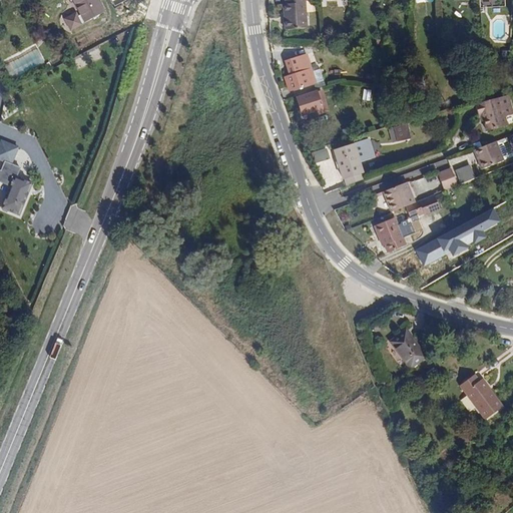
[(73,0),(81,14),(77,15),(75,12),(64,18),(70,29),(85,21),(103,11),(97,0),(73,0)]
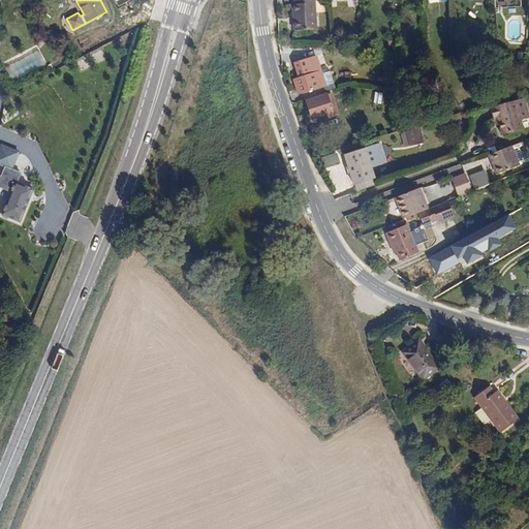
[(318,28),(316,0),(296,0),(297,3),(294,3),(297,29),(318,28)]
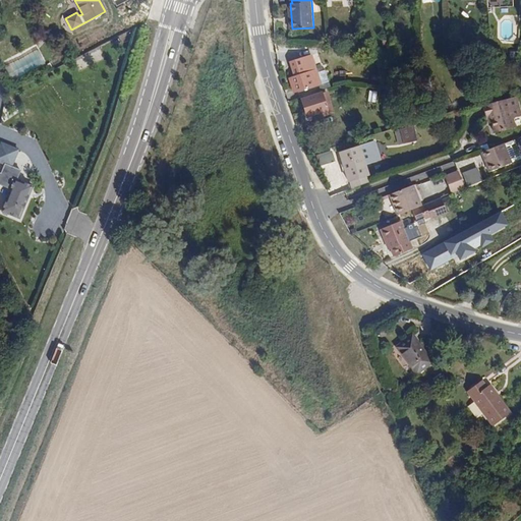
[(321,84),(311,54),(287,61),(292,76),(288,77),(292,94),(321,84)]
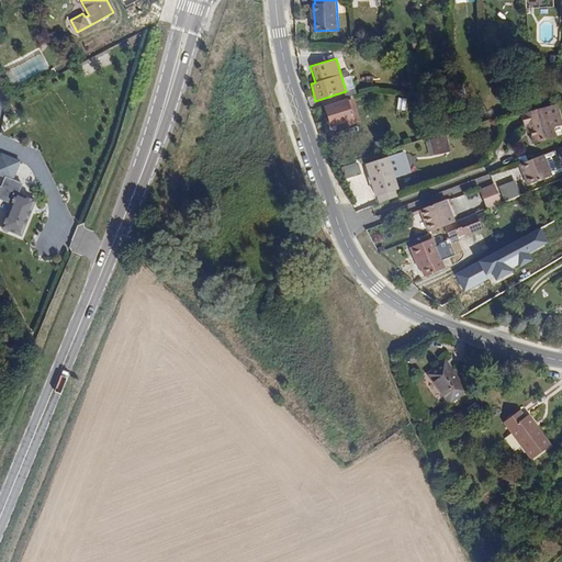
[(345,78),(348,90),(353,89),(350,76),(345,78)]
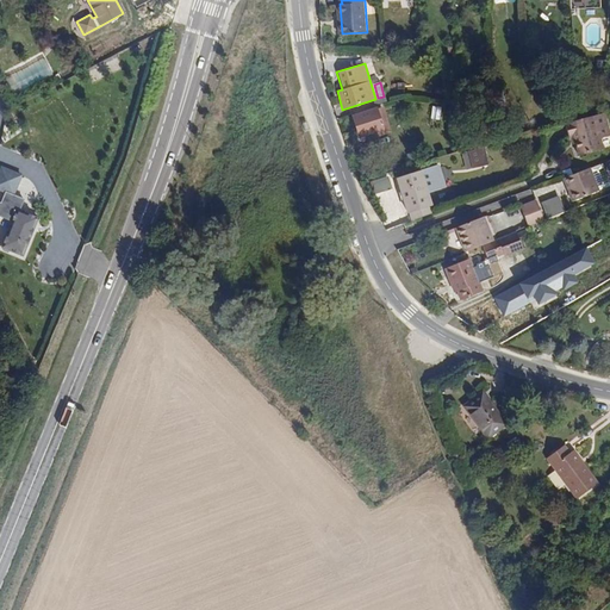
[(375,107),(353,114),(359,135),(381,128),(375,107)]
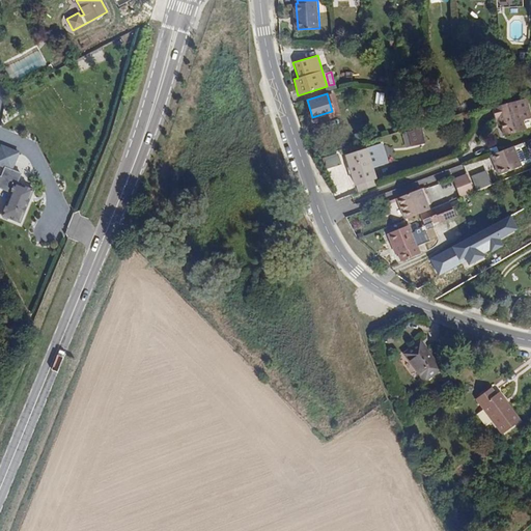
[(522,130),(515,101),(492,106),(495,117),(500,117),(503,134),(522,130)]
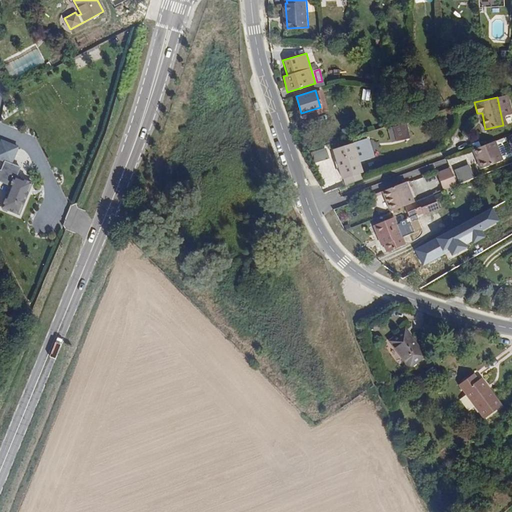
[(408,125),(389,126),(390,142),(410,140),(408,125)]
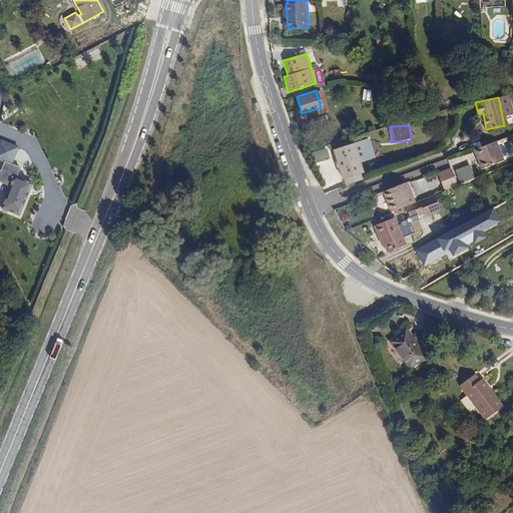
[(343,177),(345,177),(347,183),(364,176),(358,159),(372,153),(365,136),(332,148),(343,177)]
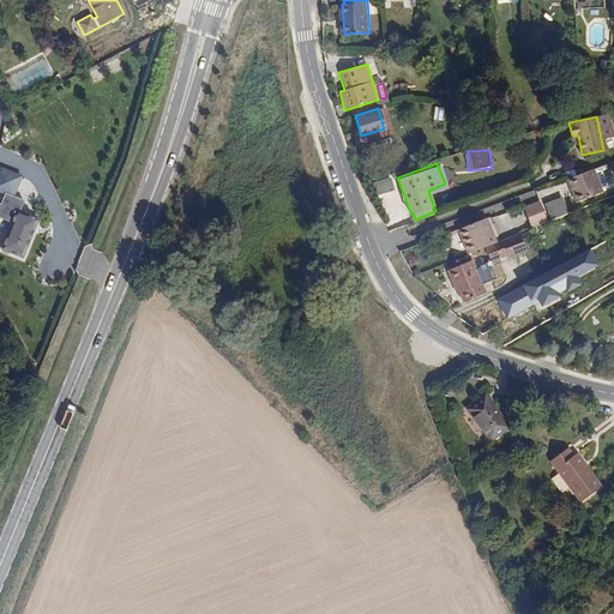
[(593,169),(566,179),(575,203),(601,193),(593,169)]
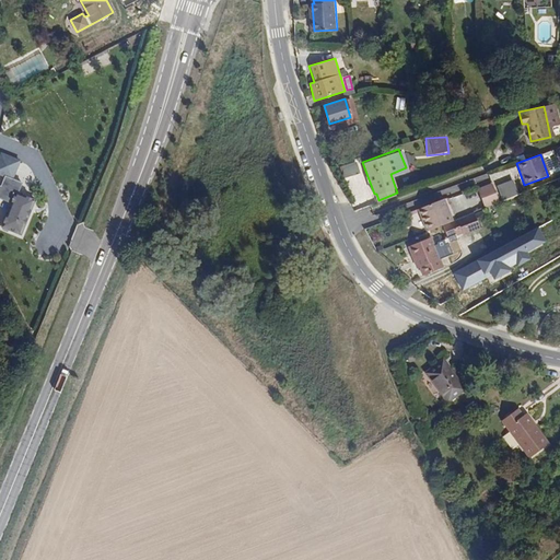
[(19,162),(1,155),(0,156),(0,174),(12,179),(19,162)]
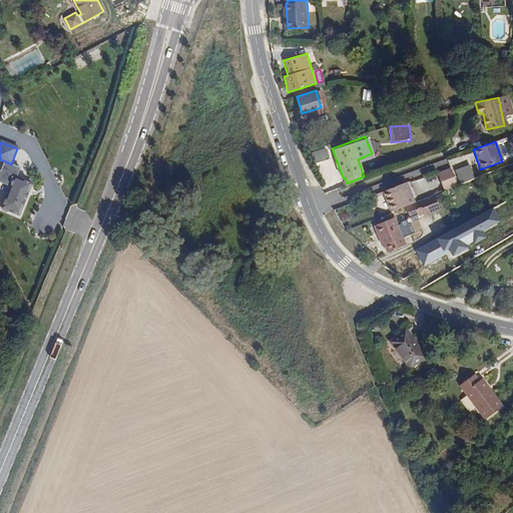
[(314,152),(318,162),(331,158),(327,148),(314,152)]
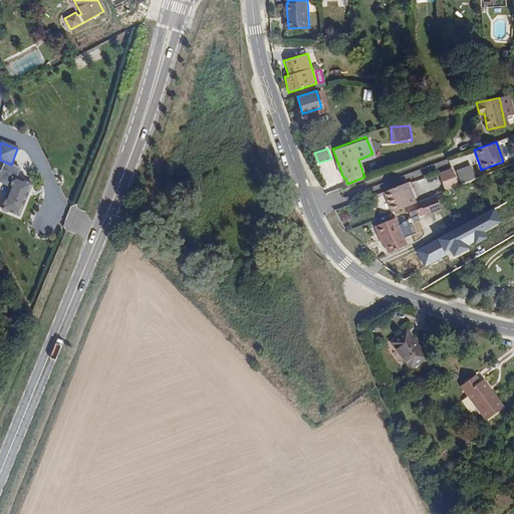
[(472,166),(458,170),(462,184),(477,180),(472,166)]
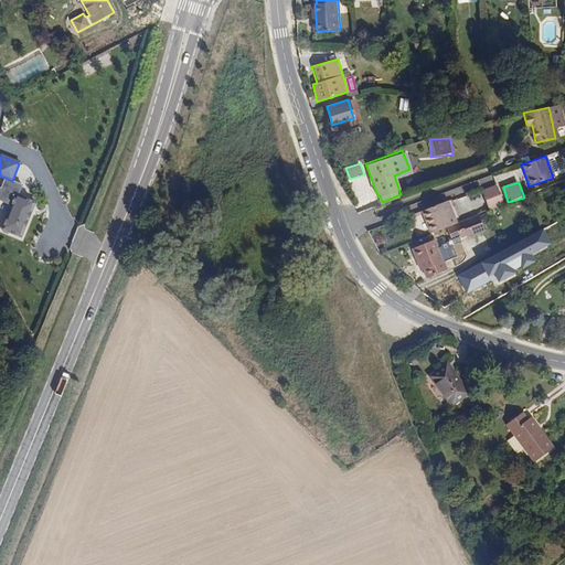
[(502,201),(497,188),(482,193),(488,206),(502,201)]
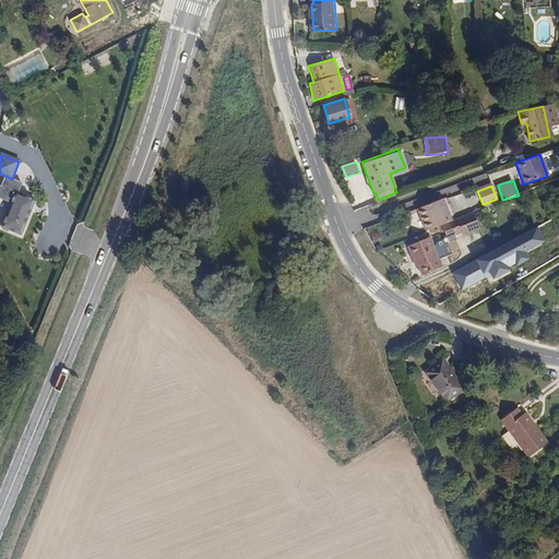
[(21,234),(35,201),(15,193),(2,226),(21,234)]
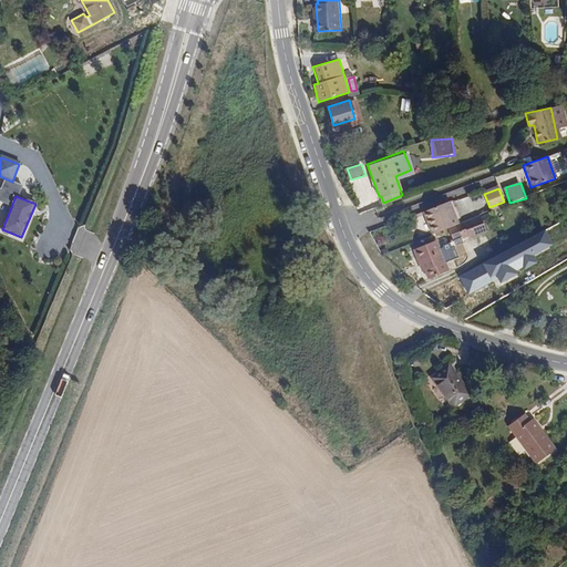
[(470,197),(454,203),(459,214),(474,207),(470,197)]
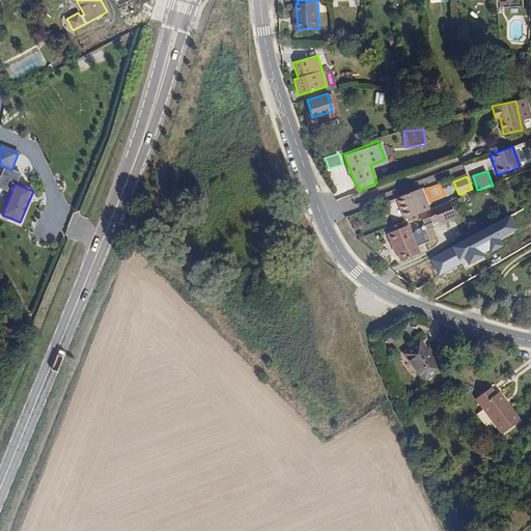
[(396,199),(404,219),(419,213),(429,208),(421,190),(396,199)]
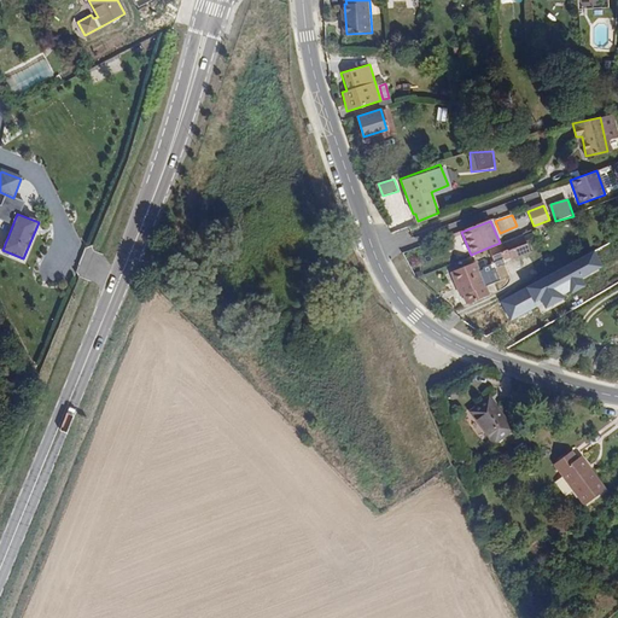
[(500,243),(488,248),(491,255),(503,250),(506,256),(509,254),(512,258),(531,251),(525,235),(500,243)]
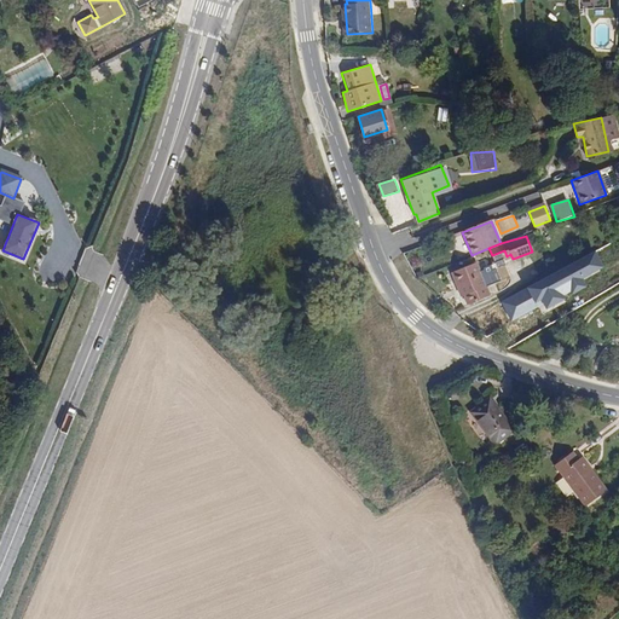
[(595,253),(499,301),(510,322),(538,307),(542,314),(567,301),(563,296),(570,293),(571,295),(588,287),(584,281),(605,270),(595,253)]
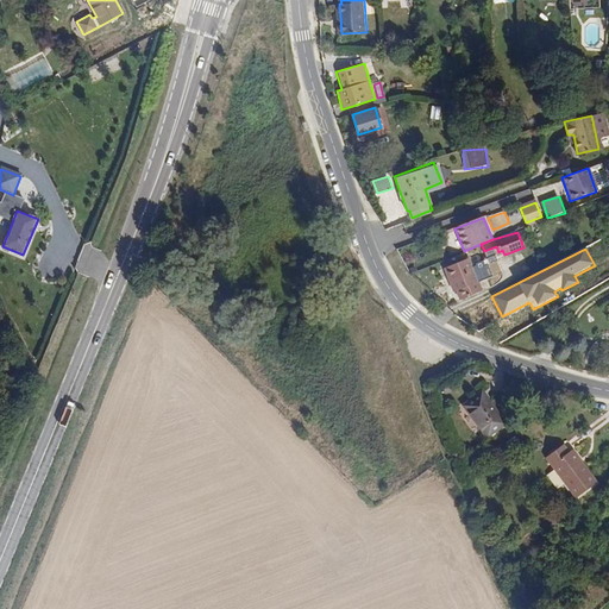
[(482,292),(468,259),(443,271),(446,282),(450,281),(458,301),(482,292)]
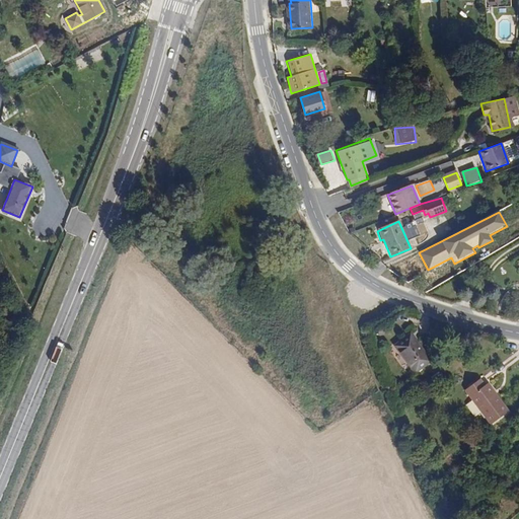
[(411,331),(392,345),(399,353),(415,374),(433,360),(411,331)]
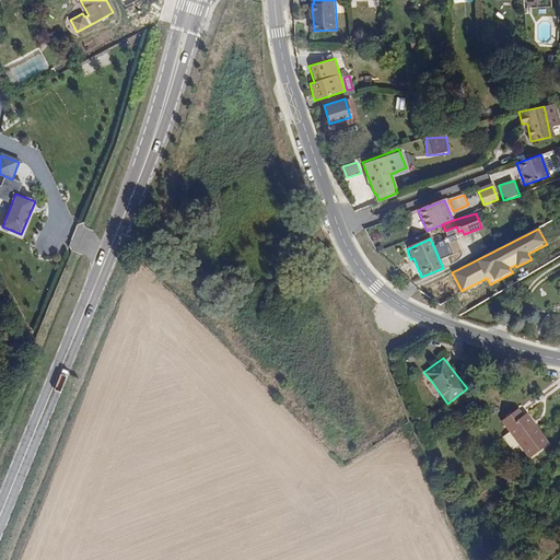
[(518,409),(502,420),(508,428),(528,457),(548,444),(527,413),(524,416),(518,409)]
